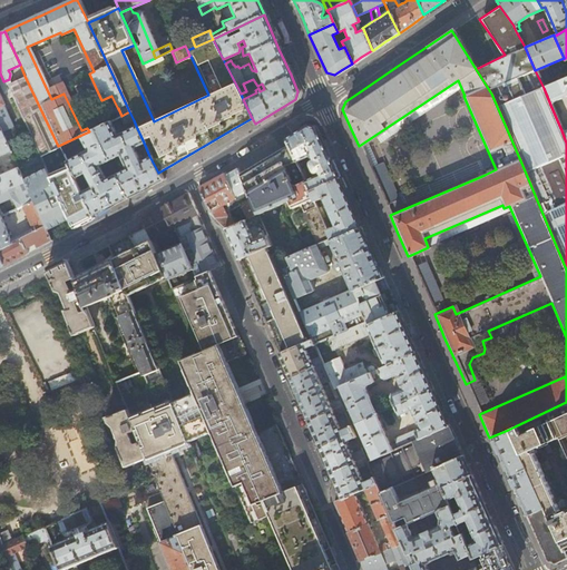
[(25,76),(6,85),(8,90),(10,96),(39,157),(59,147),(58,146),(25,76)]
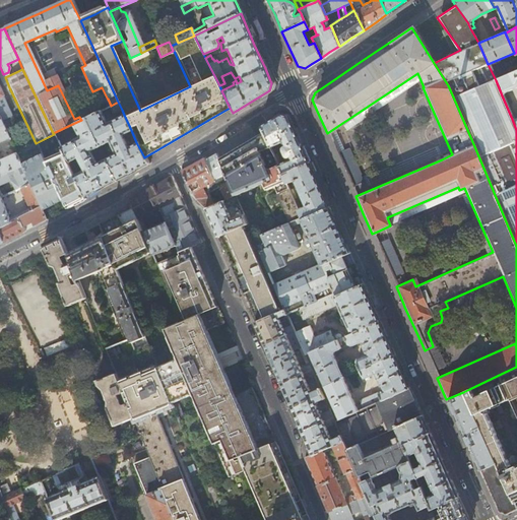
[(516,70),(496,80),(502,95),(503,94),(503,93),(516,87),(516,117),(514,119),(513,119),(512,119),(516,130),(516,70)]
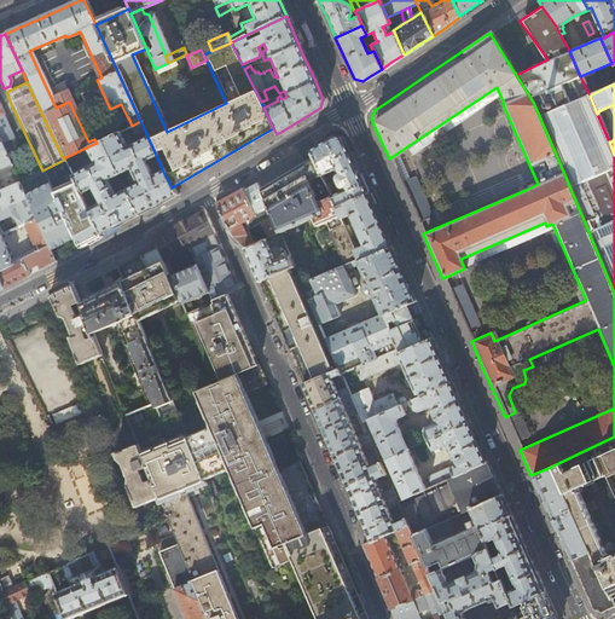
[(145,131),(140,121),(132,126),(127,128),(132,136),(145,131)]
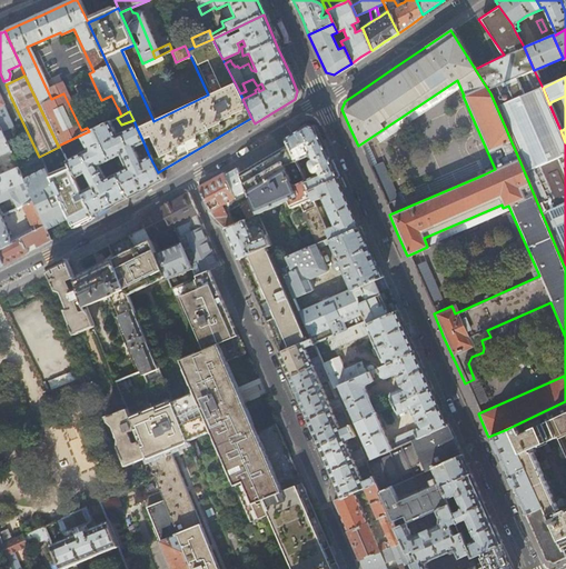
[(19,146),(7,119),(0,121),(0,132),(8,150),(19,146)]
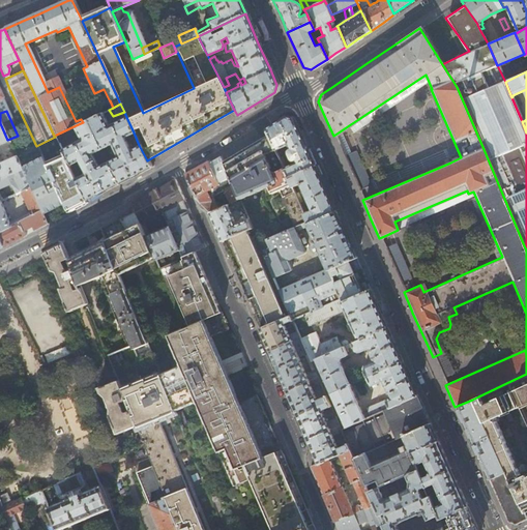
[(100,113),(87,120),(100,149),(111,144),(117,157),(107,162),(117,183),(134,175),(150,167),(147,160),(139,145),(129,150),(123,138),(134,133),(126,117),(107,126),(100,113)]
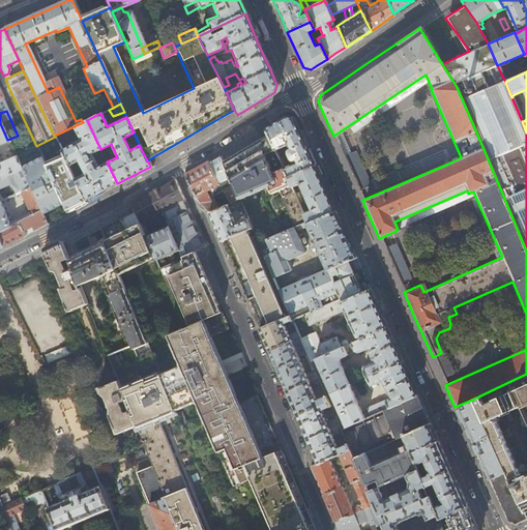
[(267,135),(273,150),(285,146),(286,146),(288,150),(287,150),(286,151),(286,152),(289,159),(289,160),(290,160),(290,162),(291,162),(292,162),(292,160),(293,164),(282,169),(286,178),(313,166),(302,141),(292,118),(285,116),(276,121),(264,128),(267,135)]
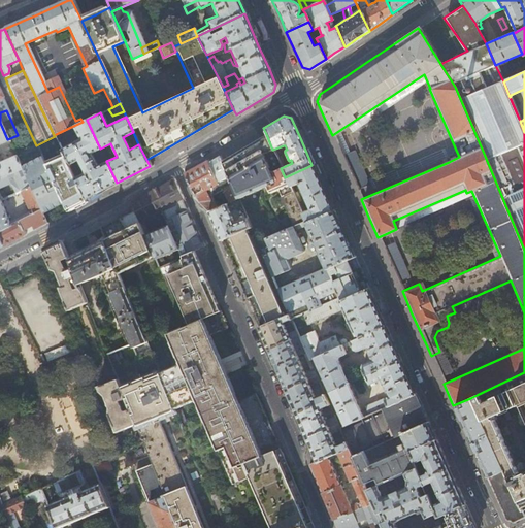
[(87,120),(83,122),(73,126),(80,139),(61,150),(74,179),(84,199),(85,199),(99,192),(117,183),(106,161),(97,166),(90,154),(100,149),(87,120)]
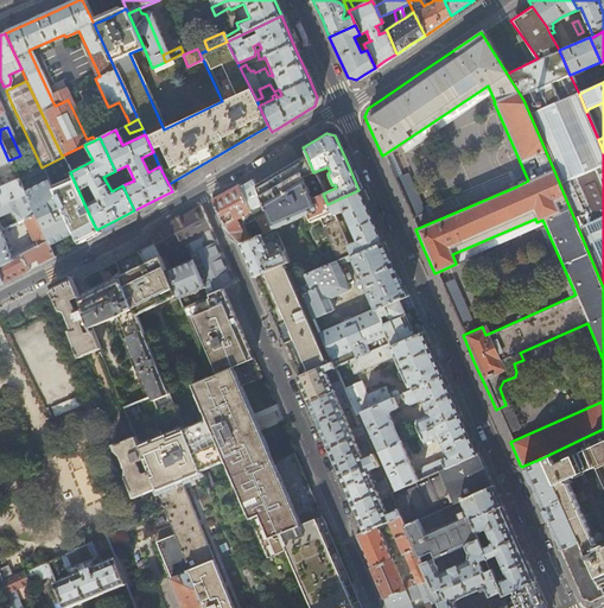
[(0,165),(10,162),(8,160),(0,141),(0,165)]
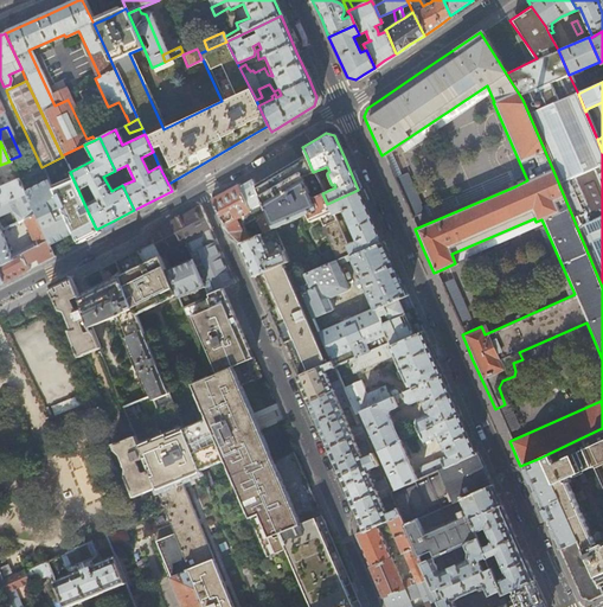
[(322,193),(313,172),(306,154),(305,155),(292,164),(268,177),(254,185),(252,186),(271,228),(305,213),(308,222),(316,217),(320,225),(319,225),(334,260),(350,253),(346,246),(332,216),(327,204),(322,193)]
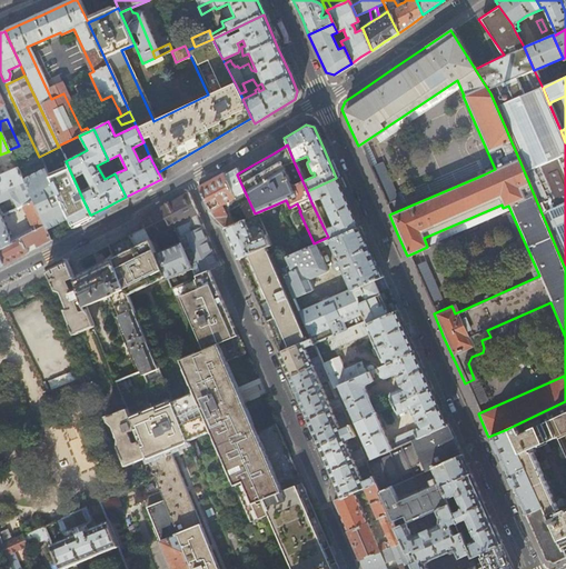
[(59,147),(39,157),(42,165),(43,168),(63,158),(59,147)]
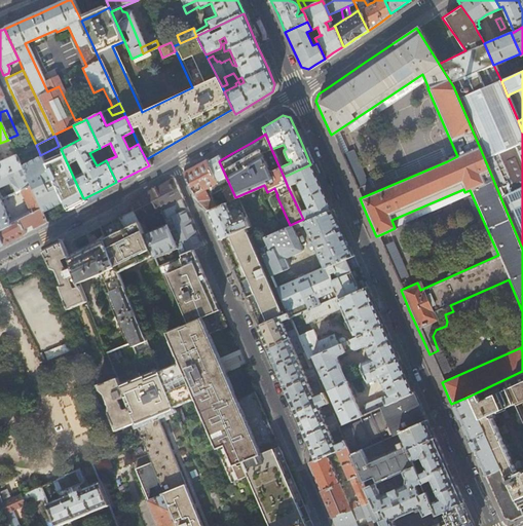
[(365,184),(350,150),(345,152),(360,185),(355,187),(356,189),(363,185),(365,184)]
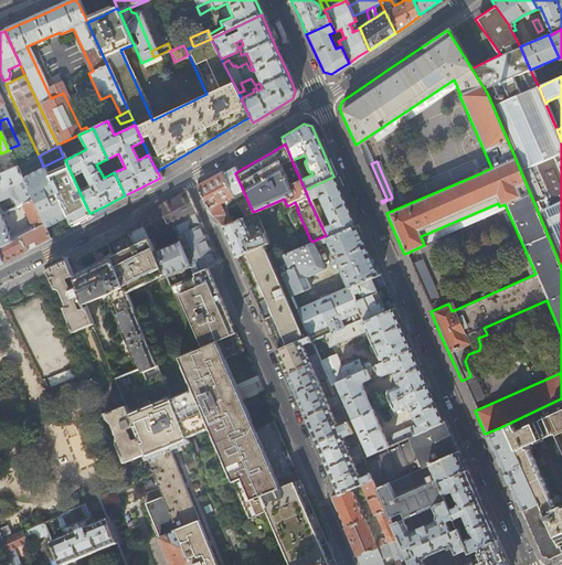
[(42,163),(20,176),(22,181),(31,201),(44,228),(54,223),(66,216),(55,191),(45,170),(43,167),(42,163)]
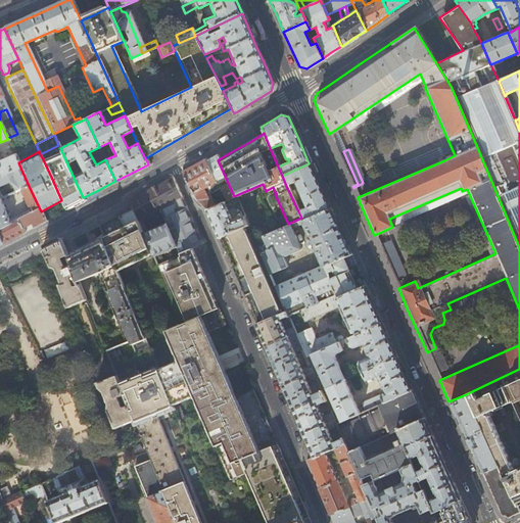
[(343,165),(352,186),(358,184),(343,151),(338,154),(343,165)]
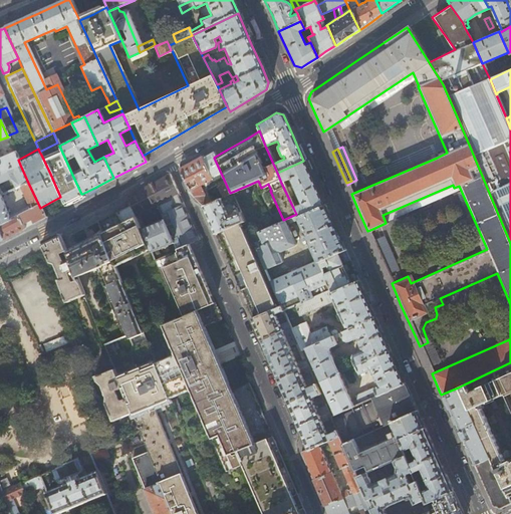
[(41,155),(50,174),(60,197),(64,206),(73,201),(82,196),(81,194),(72,175),(67,177),(63,180),(61,176),(62,175),(59,170),(60,169),(51,150),(41,155)]
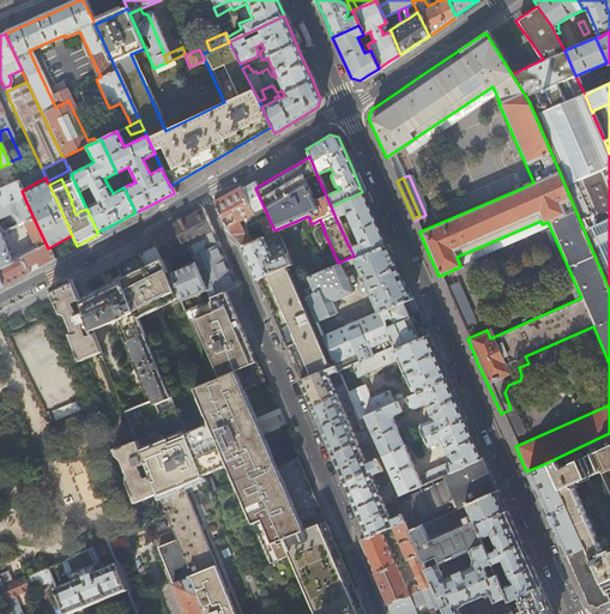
[(17,181),(0,188),(0,206),(24,197),(22,191),(17,181)]
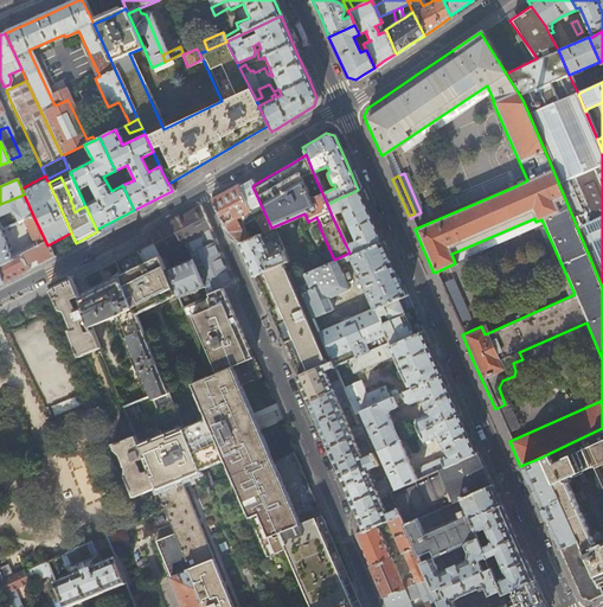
[(215,213),(220,227),(229,223),(237,243),(248,240),(238,231),(242,230),(241,225),(236,227),(233,219),(238,217),(239,219),(242,221),(244,224),(256,217),(263,232),(271,229),(271,228),(252,186),(250,180),(237,187),(236,184),(226,190),(209,199),(215,213)]
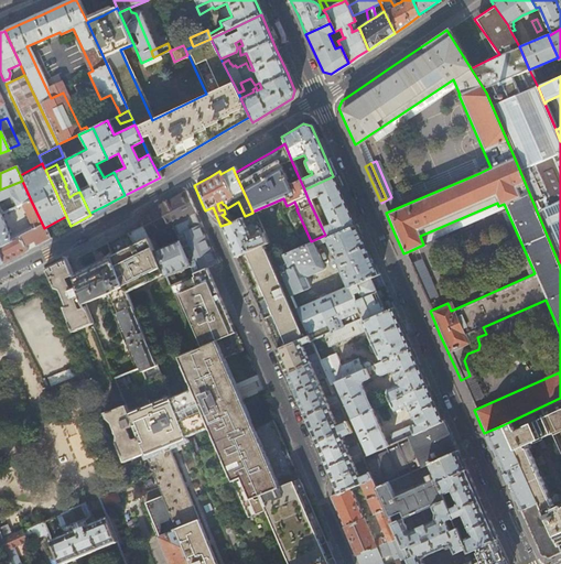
[(344,201),(333,176),(304,190),(309,201),(317,196),(331,224),(322,228),(325,235),(326,238),(355,225),(344,201)]
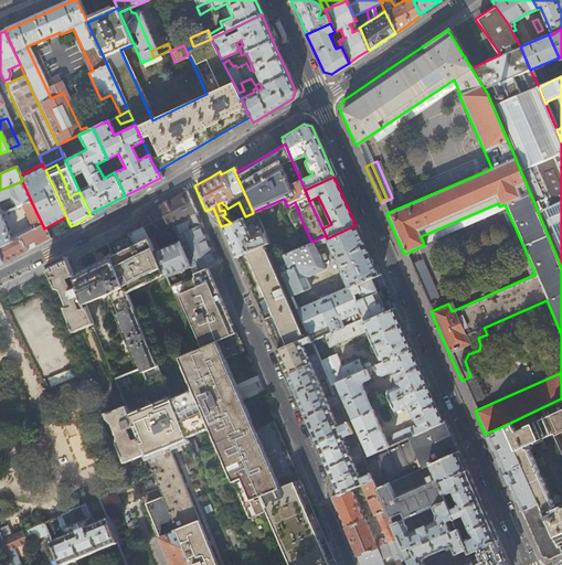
[(0,198),(8,194),(13,208),(21,205),(31,201),(22,181),(0,190),(0,214),(1,213),(0,211),(0,198)]
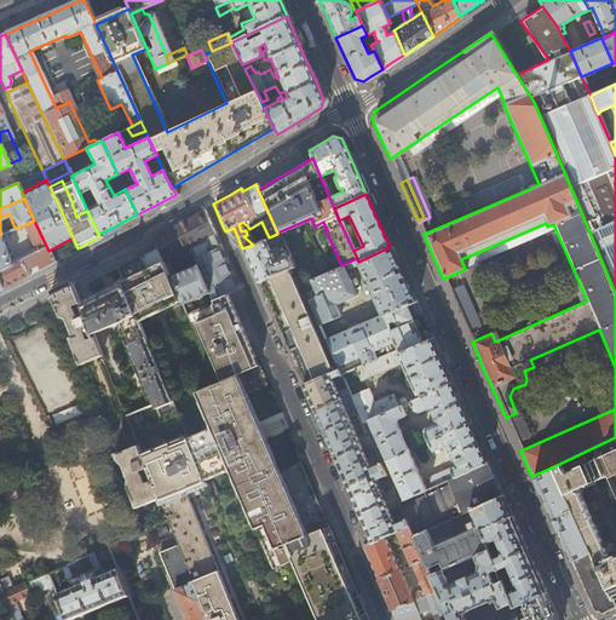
[(190,217),(178,223),(186,246),(186,247),(195,265),(206,292),(209,299),(225,293),(229,292),(237,290),(228,268),(216,239),(202,210),(190,217)]
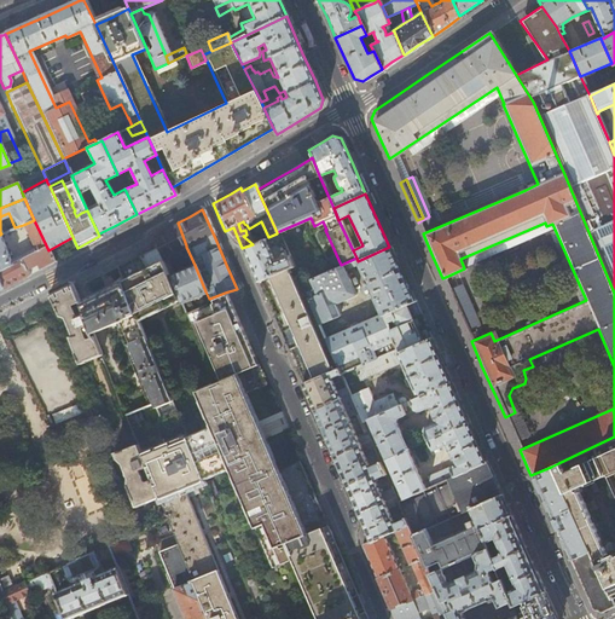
[(34,220),(23,225),(35,252),(10,264),(0,268),(0,284),(1,288),(29,273),(53,261),(48,250),(34,220)]
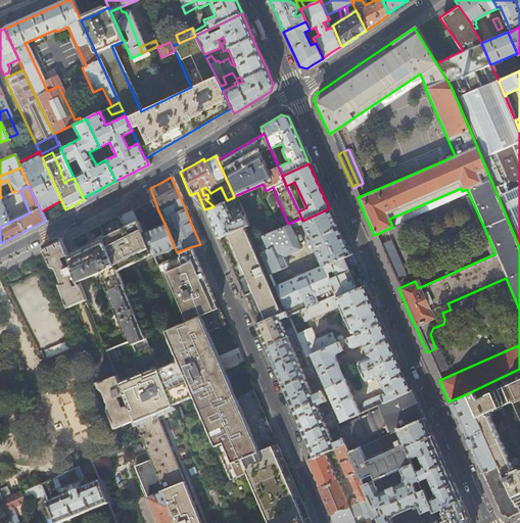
[(157,207),(150,188),(139,194),(128,200),(132,208),(136,220),(157,208),(157,207)]
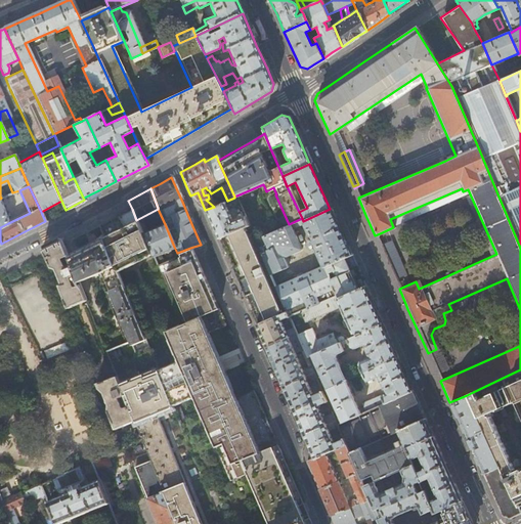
[(205,210),(198,192),(190,195),(205,211),(205,210)]
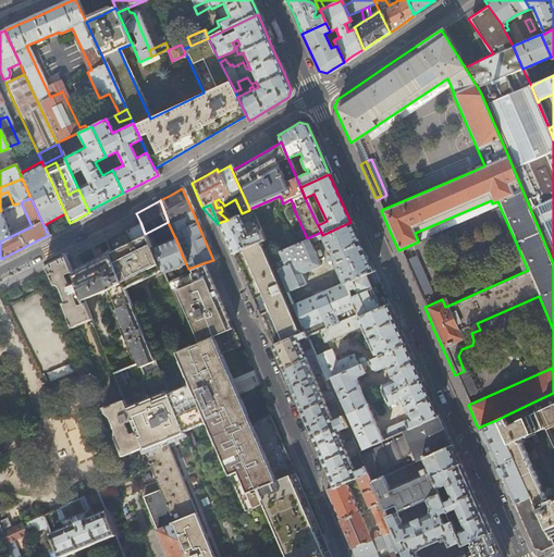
[(249,210),(242,213),(237,215),(228,220),(218,223),(223,236),(231,254),(233,252),(263,240),(249,210)]
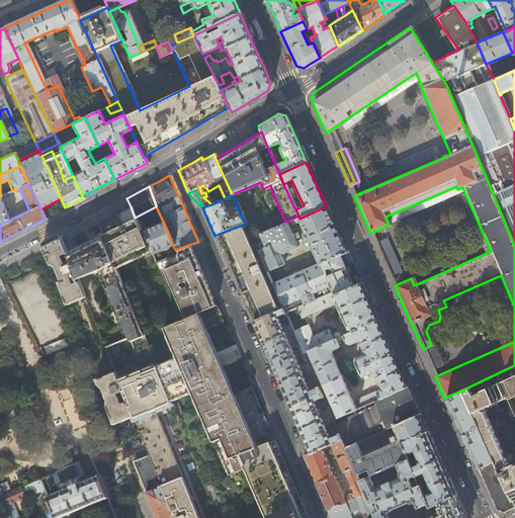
[(0,225),(8,221),(0,199),(0,225)]
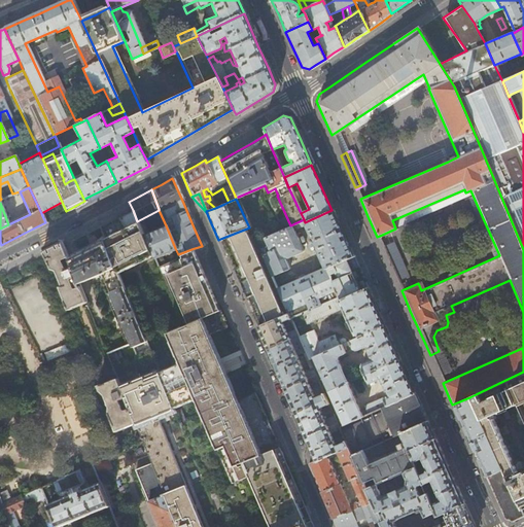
[(98,227),(101,235),(113,264),(116,272),(151,254),(143,235),(137,221),(133,210),(132,210),(114,219),(98,227)]
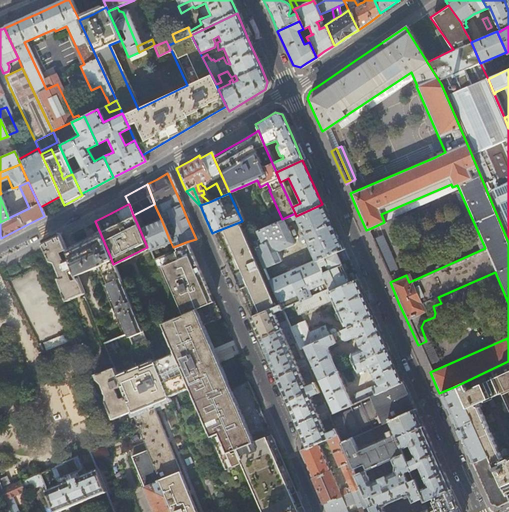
[(332,226),(322,204),(296,216),(295,213),(282,219),(247,234),(263,269),(278,262),(278,260),(275,253),(291,245),(292,244),(283,224),(295,219),(302,233),(300,234),(301,235),(300,235),(299,235),(299,236),(299,237),(299,238),(301,241),(301,242),(302,242),(303,242),(304,242),(304,243),(306,242),(313,259),(268,280),(278,303),(296,295),(297,298),(292,301),(293,303),(328,287),(316,260),(342,249),(332,226)]
